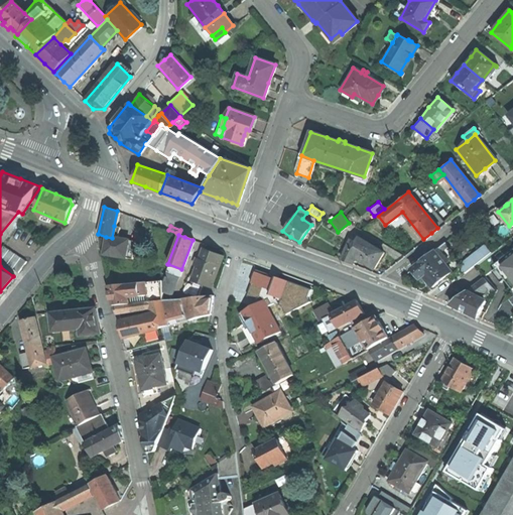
[(115,238),(112,238),(106,237),(103,253),(130,258),(133,241),(123,240),(115,238)]
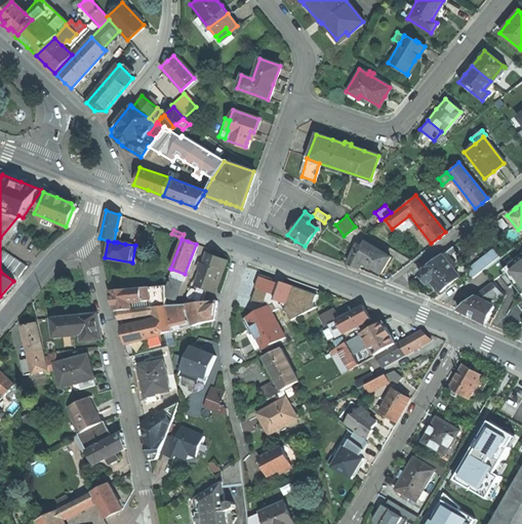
[(366,249),(360,263),(380,273),(390,256),(363,241),(361,245),(366,249)]
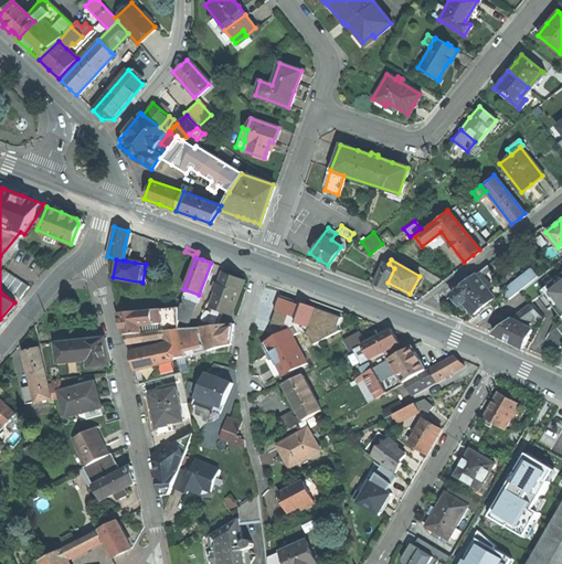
[(383,261),(373,284),(379,287),(385,289),(388,283),(394,268),(389,264),(383,261)]
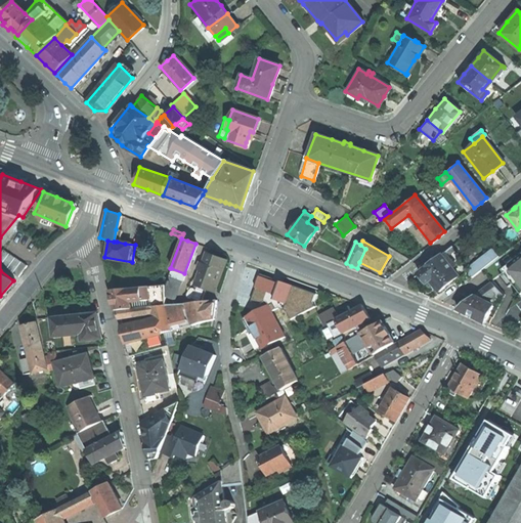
[(450,246),(440,254),(442,258),(446,255),(453,249),(450,246)]
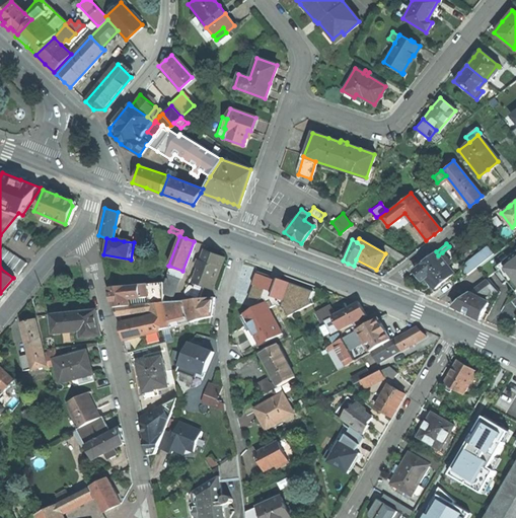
[(466,274),(492,253),(487,246),(460,267),(466,274)]
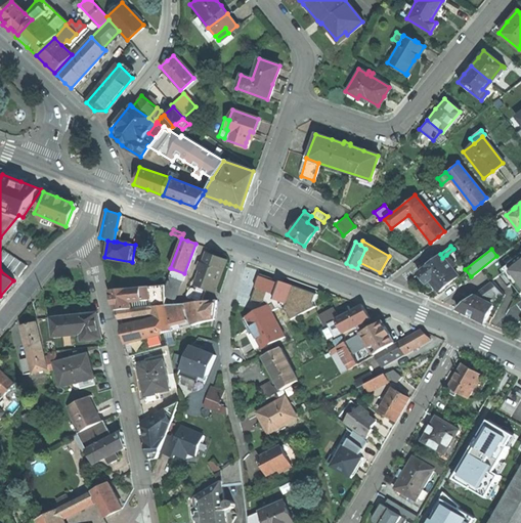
[(512,284),(520,294),(520,252),(501,269),(512,284)]
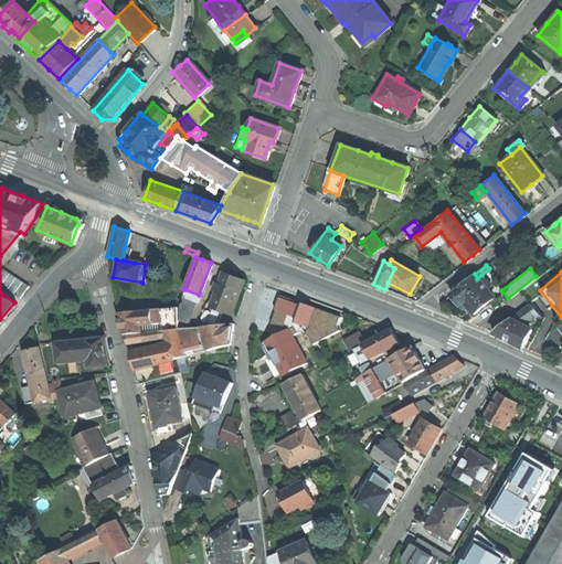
[(8,273),(0,284),(0,286),(6,289),(14,277),(8,273)]
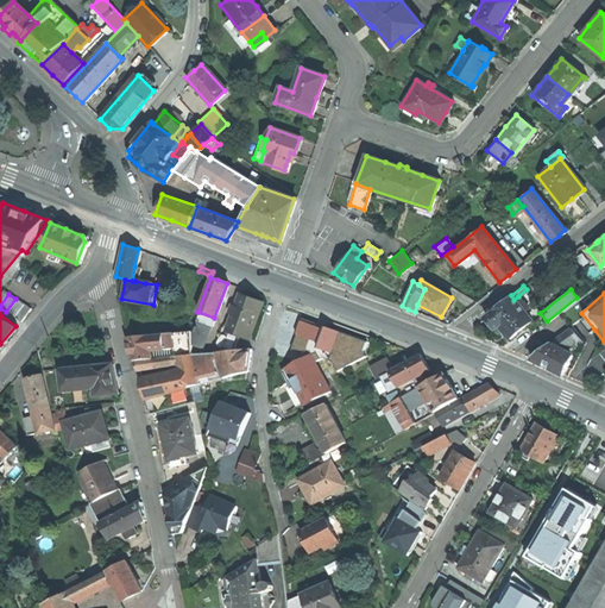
[(249,298),(239,294),(227,324),(225,323),(222,328),(237,334),(247,338),(260,301),(249,298)]
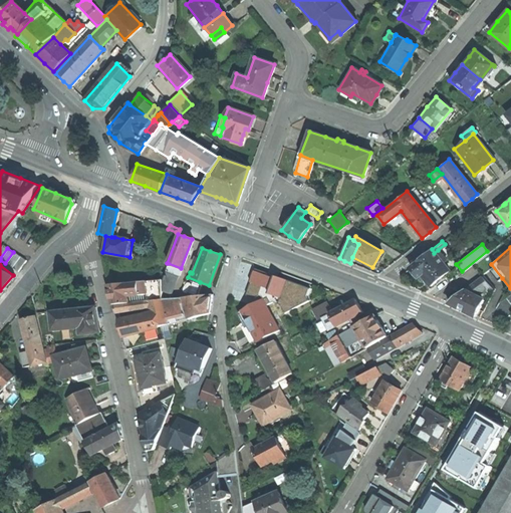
[(432,249),(409,267),(413,272),(417,277),(420,274),(424,278),(429,285),(431,283),(448,270),(442,262),(434,253),(432,249)]
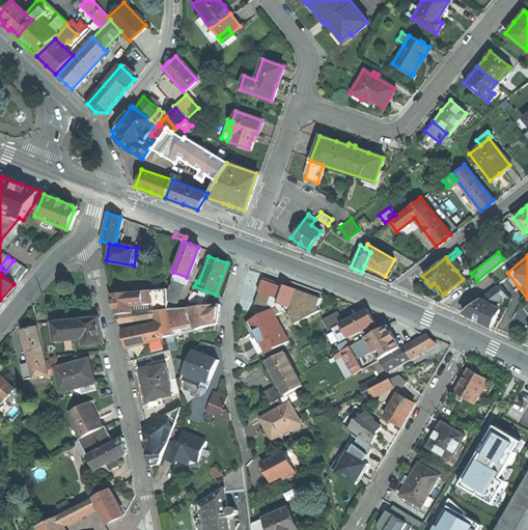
[(460,268),(452,258),(448,261),(456,271),(460,268)]
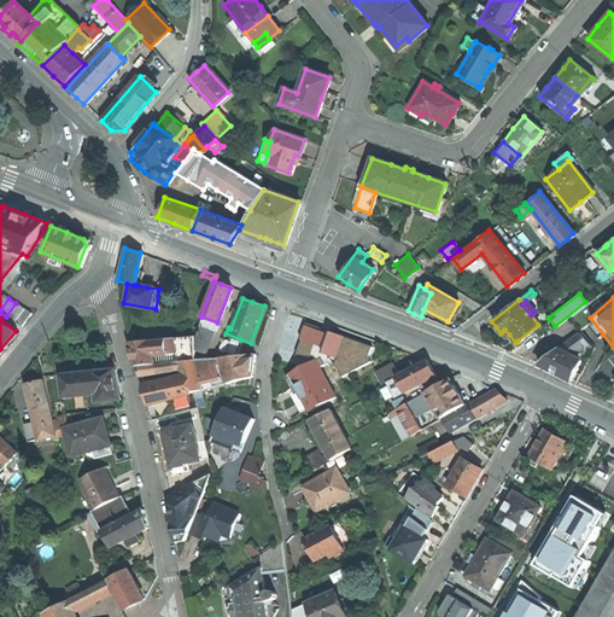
[(16,303),(6,316),(13,321),(23,308),(16,303)]
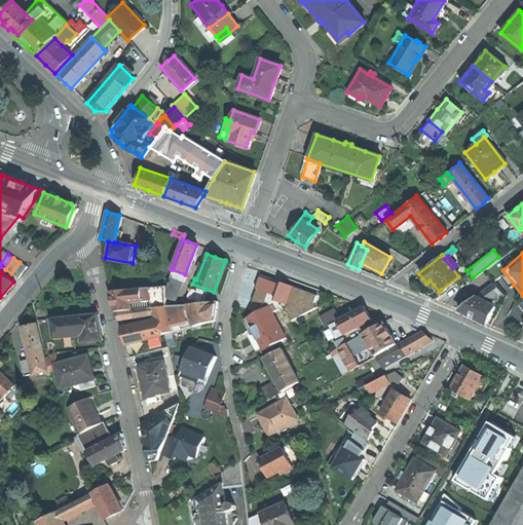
[(20,262),(11,273),(16,276),(25,265),(20,262)]
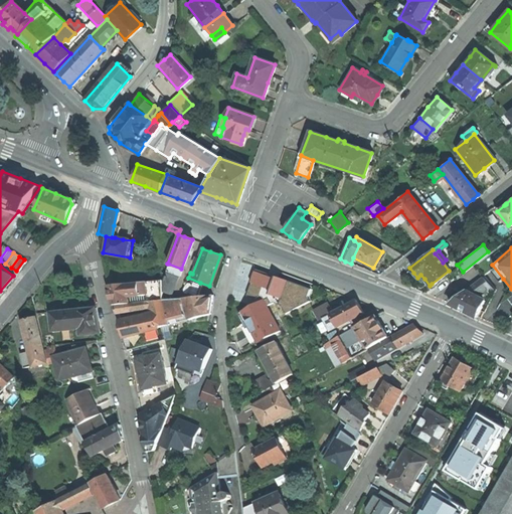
[(178,276),(181,269),(168,264),(166,271),(177,276),(178,276)]
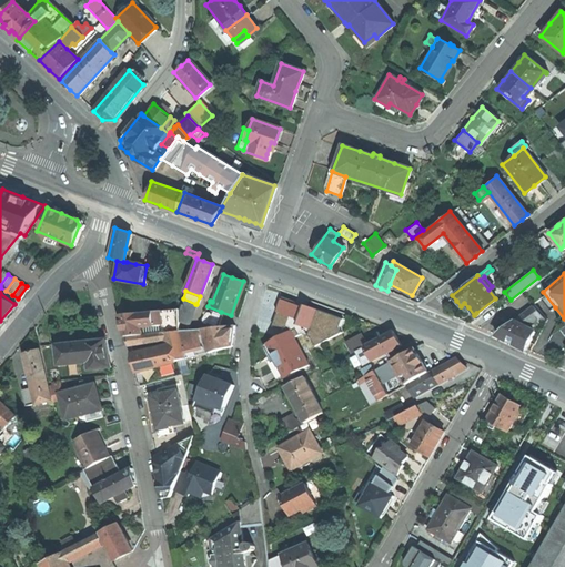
[(503,292),(495,299),(476,313),(483,321),(510,300),(503,292)]
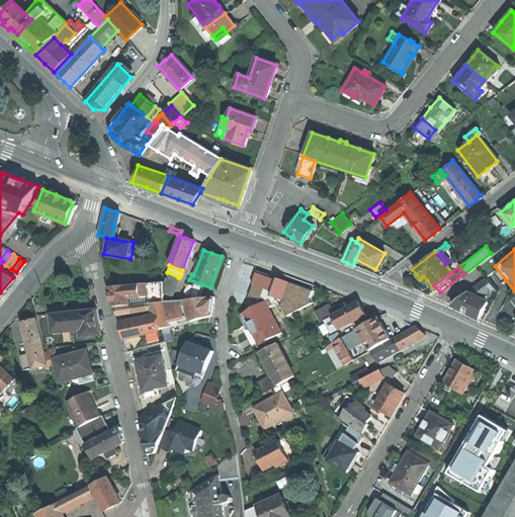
[(171,295),(178,277),(167,272),(166,272),(162,281),(162,292),(171,295)]
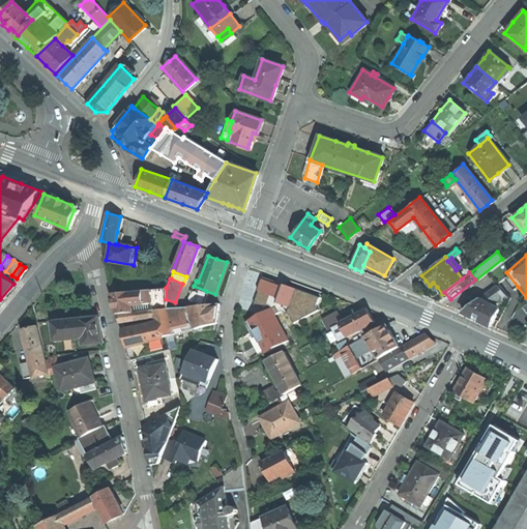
[(206,291),(194,286),(192,286),(184,306),(201,304),(206,291)]
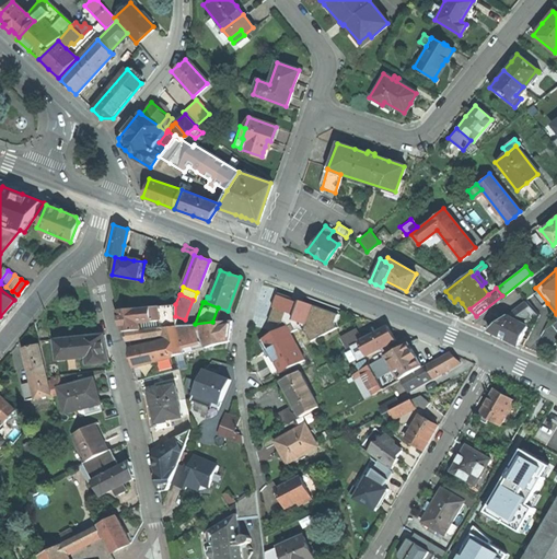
[(535,315),(523,302),(505,316),(521,325),(535,315)]
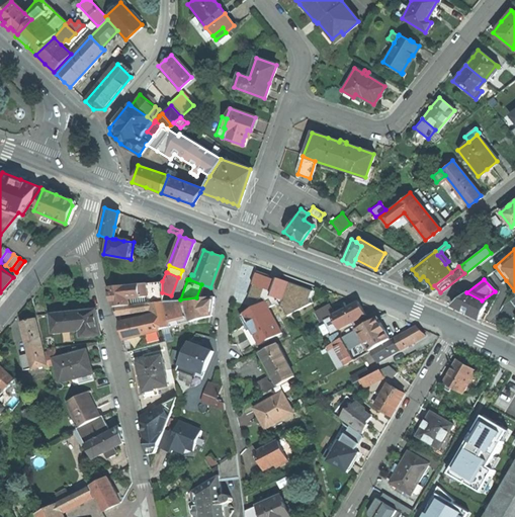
[(162,300),(161,281),(137,283),(139,296),(146,295),(146,303),(162,300)]
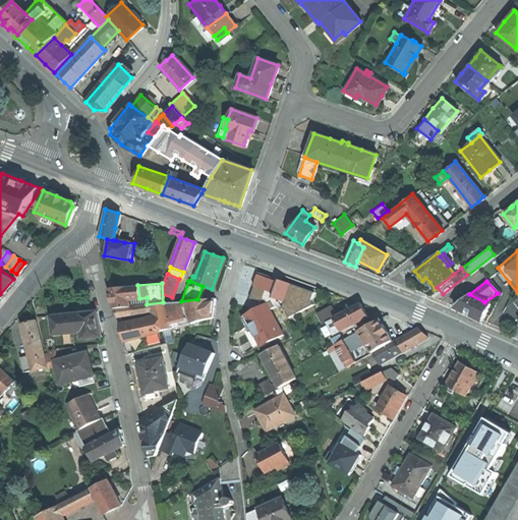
[(139,298),(137,285),(107,288),(110,298),(112,307),(127,306),(126,299),(139,298)]
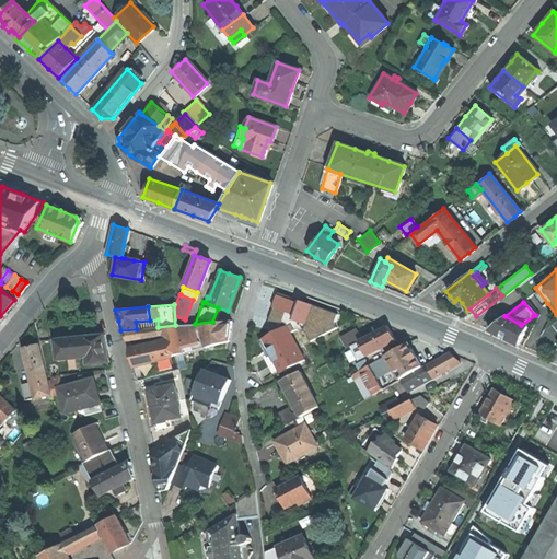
[(521,325),(505,316),(487,330),(501,337),(517,345),(525,327),(521,325)]
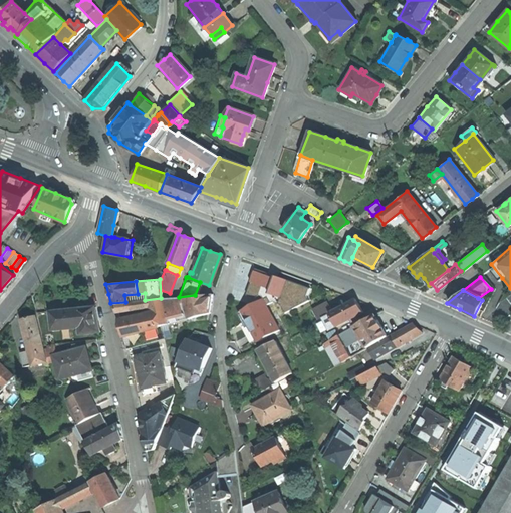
[(211,294),(195,295),(179,297),(185,318),(208,312),(210,303),(211,294)]
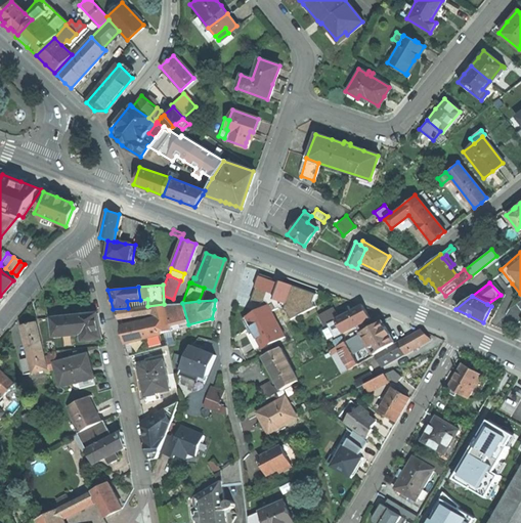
[(274,302),(267,306),(275,320),(283,316),(274,302)]
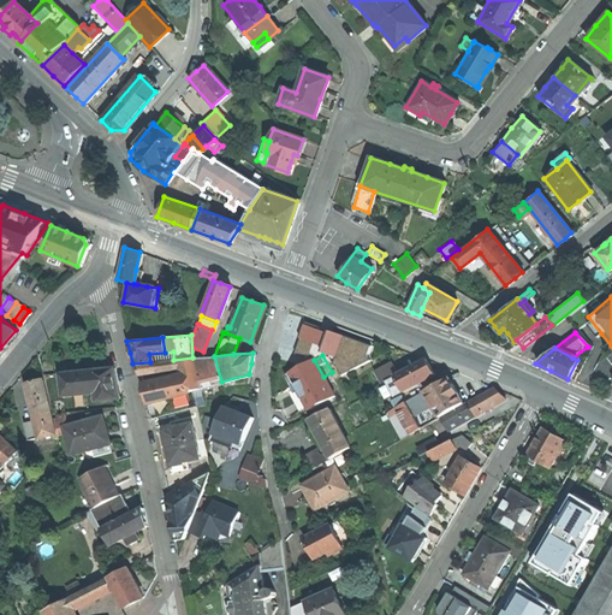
[(214,356),(192,358),(200,388),(221,382),(214,356)]
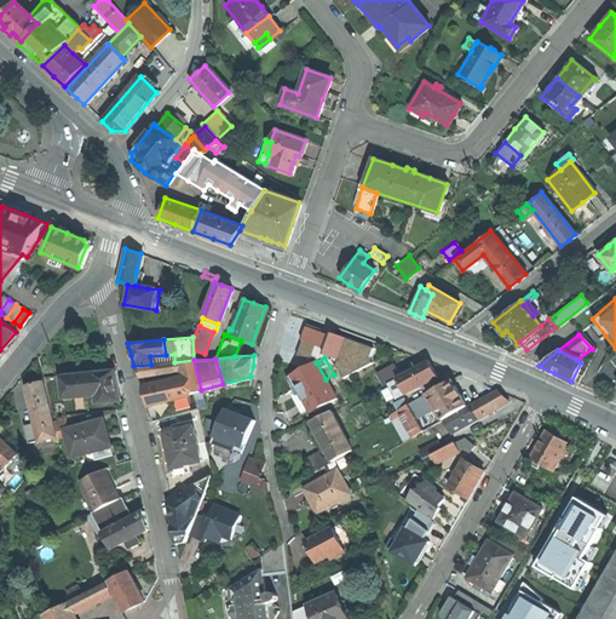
[(174,362),(178,367),(180,378),(185,394),(201,390),(194,360),(174,362)]
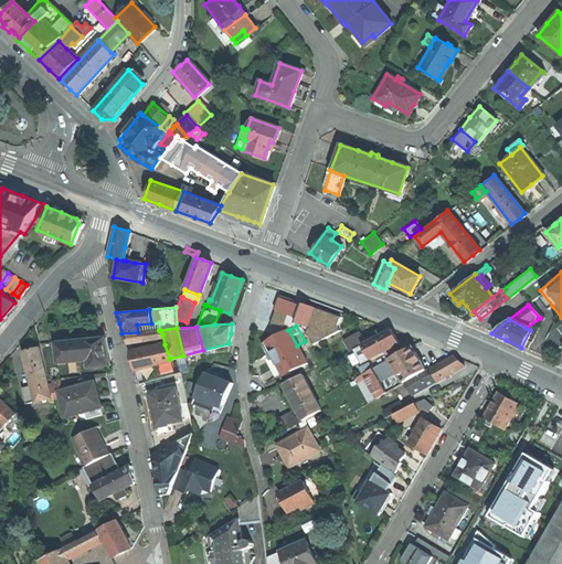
[(288,330),(287,328),(272,337),(260,343),(268,360),(272,358),(281,375),(306,362),(297,346),(288,330)]
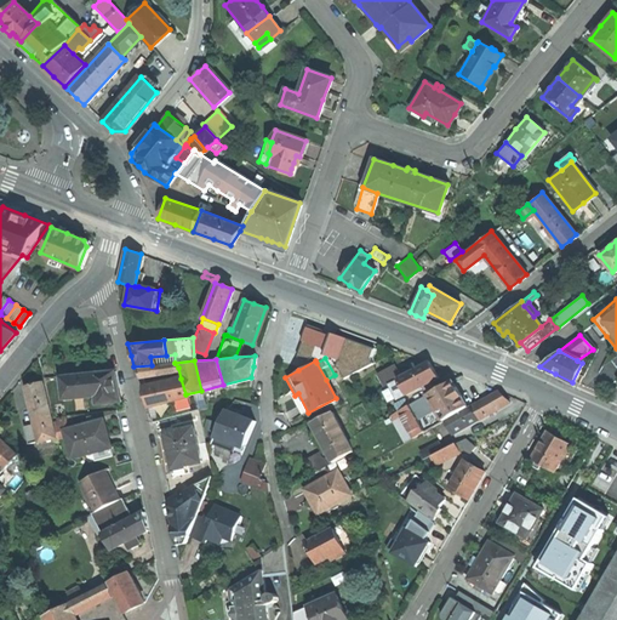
[(430,367),(427,360),(399,376),(394,379),(403,394),(435,376),(430,367)]
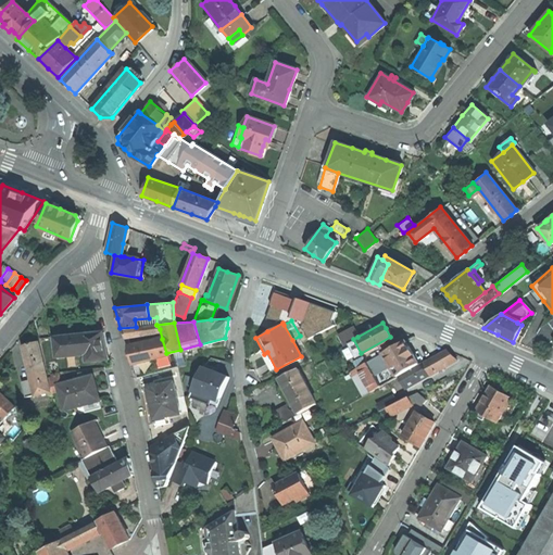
[(156,325),(136,327),(120,328),(122,337),(160,329),(156,325)]
